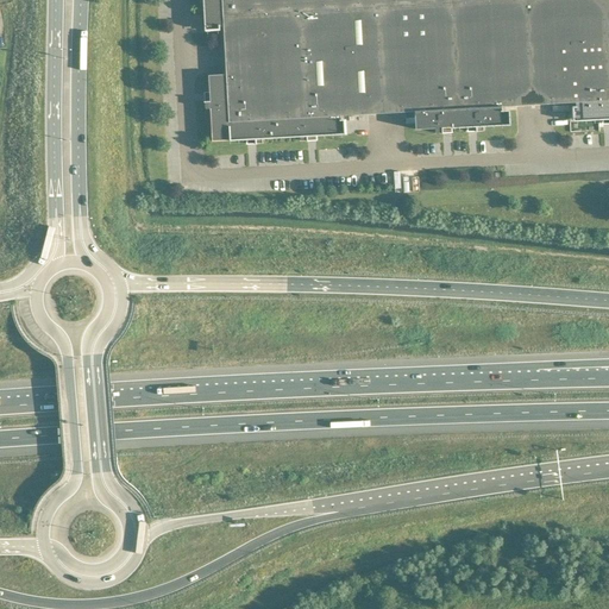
[(203,0),(205,2),(206,27),(206,31),(220,31),(220,26),(224,26),(225,45),(226,58),(258,57),(277,56),(312,54),(371,51),(454,46),(451,0),(203,0)]
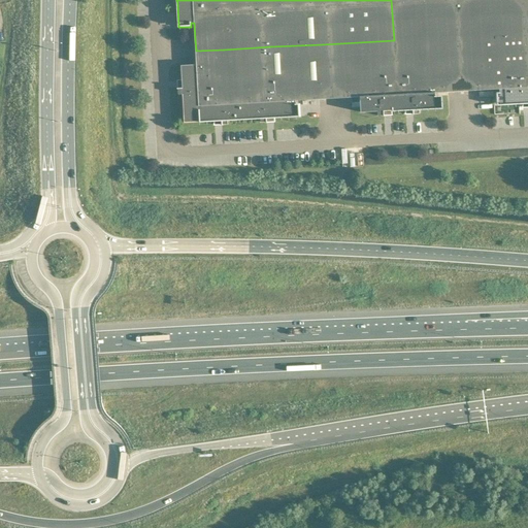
[(527,0),(391,0),(394,40),(463,37),(527,33),(527,0)]
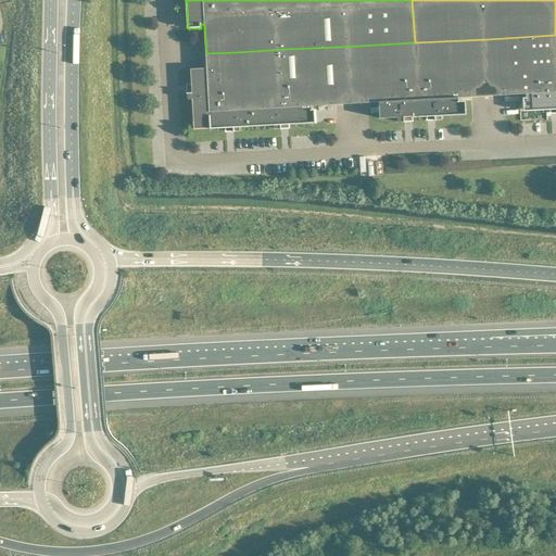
[(555,35),(488,39),(491,96),(504,95),(526,93),(526,97),(521,98),(522,110),(527,110),(551,109),(551,113),(555,112),(555,35)]
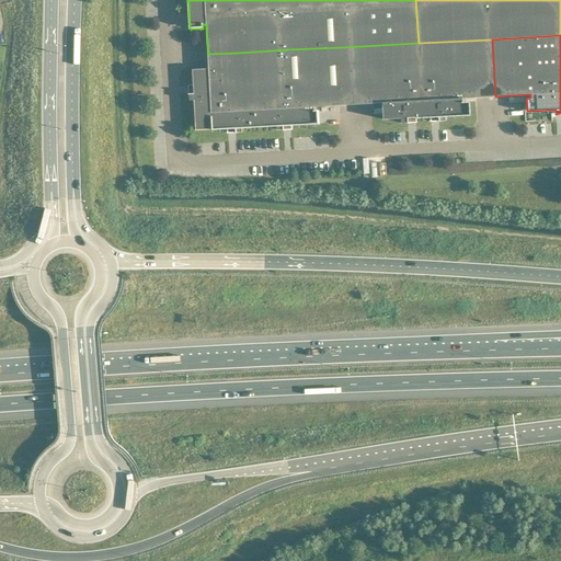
[(419,43),(342,47),(342,52),(345,105),(371,103),(382,103),(384,119),(401,118),(402,123),(408,122),(408,123),(409,123),(409,122),(416,122),(415,118),(415,117),(423,117),(431,116),(431,117),(431,121),(438,121),(439,122),(439,121),(445,119),(445,116),(445,115),(464,115),(470,114),(470,101),(462,102),(462,99),(476,98),(495,96),(492,39),(419,43)]
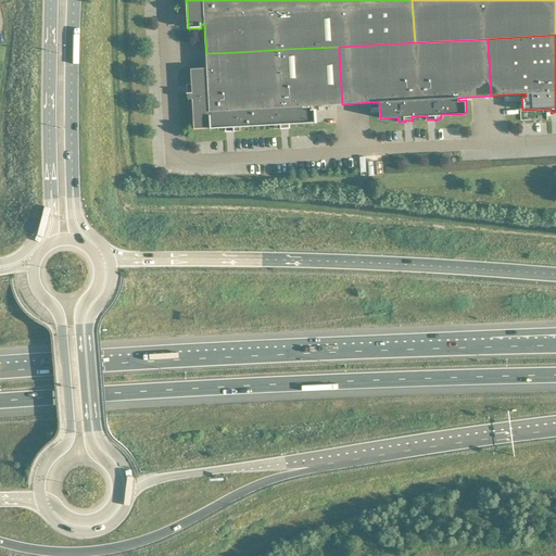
[(339,47),(285,49),(289,123),(312,122),(317,122),(316,109),(312,109),(312,105),(336,104),(342,104),(339,51),(339,47)]
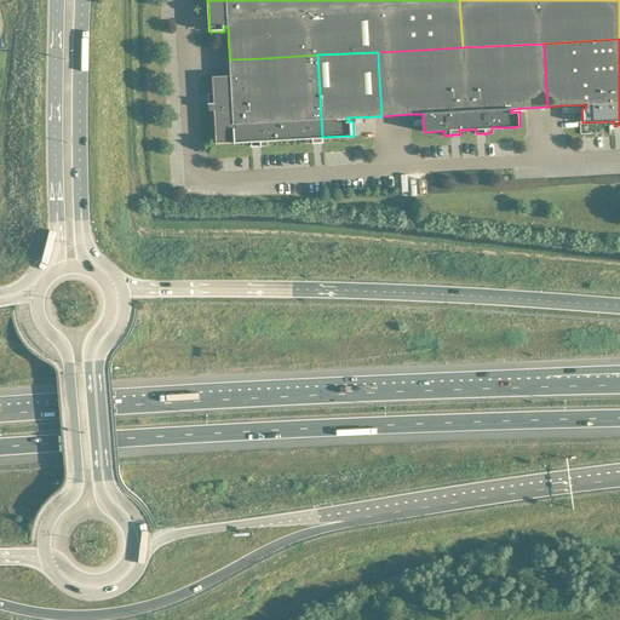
[(317,55),(282,57),(287,139),(306,138),(306,139),(306,143),(313,143),(313,144),(314,144),(314,143),(322,142),(322,137),(317,55)]
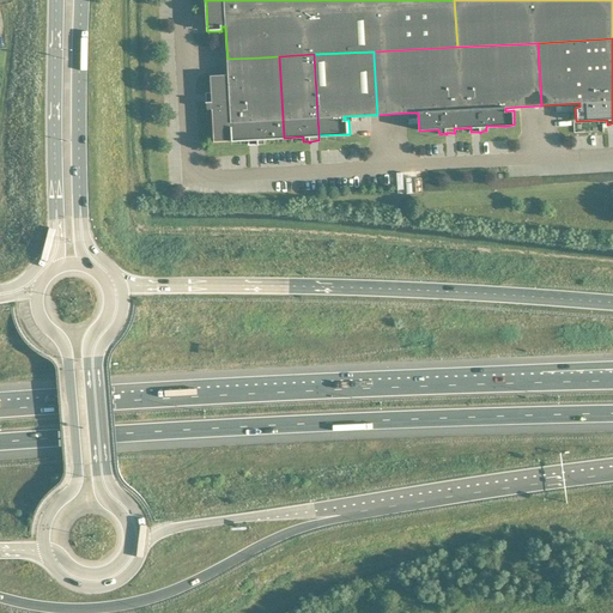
[(279,56),(260,58),(265,139),(284,138),(279,56)]
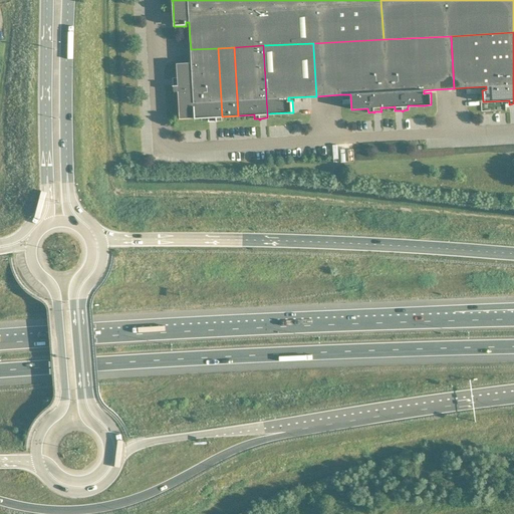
[(174,85),(173,85),(173,86),(174,86),(174,91),(178,91),(180,118),(193,118),(209,117),(209,121),(216,120),(216,121),(217,121),(217,120),(222,120),(222,117),(222,116),(218,48),(191,49),(191,60),(192,62),(177,63),(177,78),(173,78),(174,85)]
